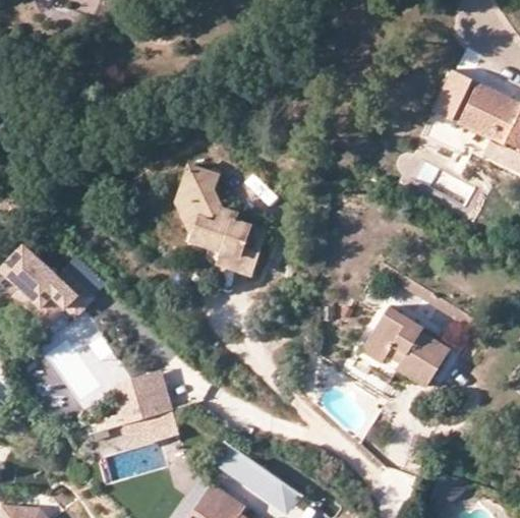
[(519,111),(474,88),(455,123),(504,149),(507,142),(519,149),(519,111)]
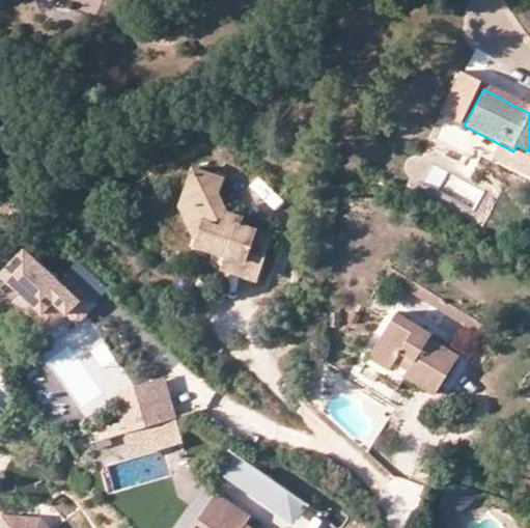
[(529,151),(517,145),(513,151),(510,157),(529,163),(529,151)]
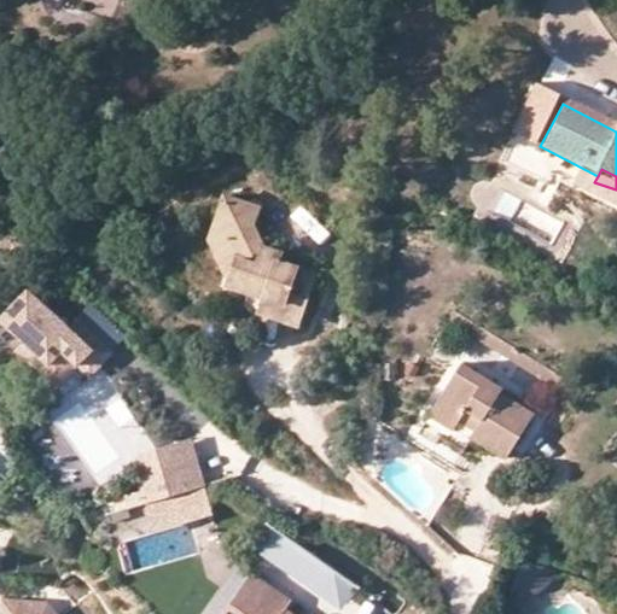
[(271,279),(265,299),(298,311),(318,268),(281,257),(281,251),(266,240),(258,223),(263,210),(226,196),(214,229),(228,233),(239,247),(237,262),(230,279),(256,290),(263,276),(271,279)]
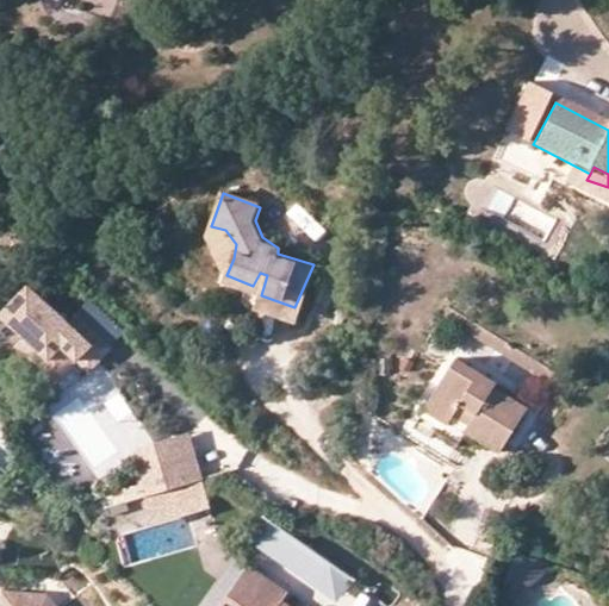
[(225,230),(211,226),(234,258),(236,244),(225,230)]
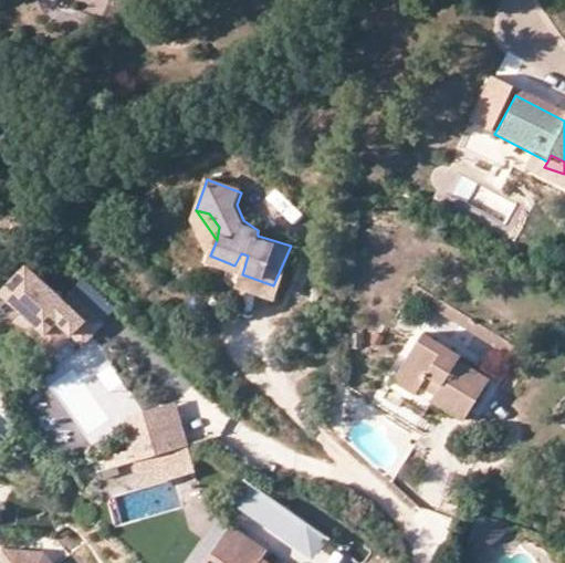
[(0,295),(21,314),(14,322),(38,343),(55,322),(77,342),(82,345),(102,323),(74,300),(69,306),(61,300),(23,266),(10,280),(6,277),(0,283),(0,285),(3,288),(0,291),(0,295)]
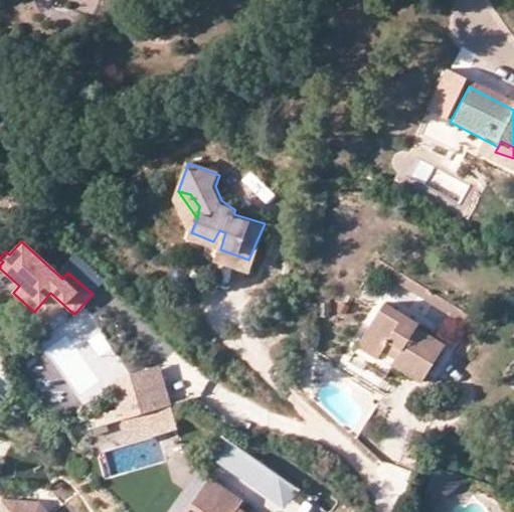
[(248,260),(220,249),(217,261),(243,271),(248,260)]
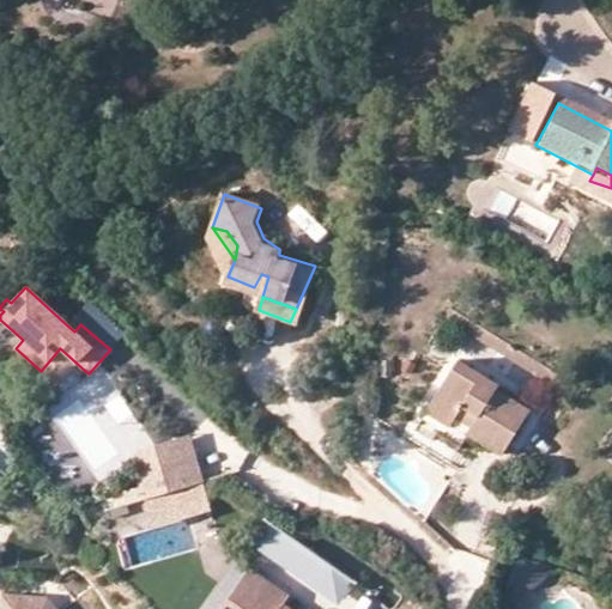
[(74,332),(80,324),(72,317),(66,324),(74,332)]
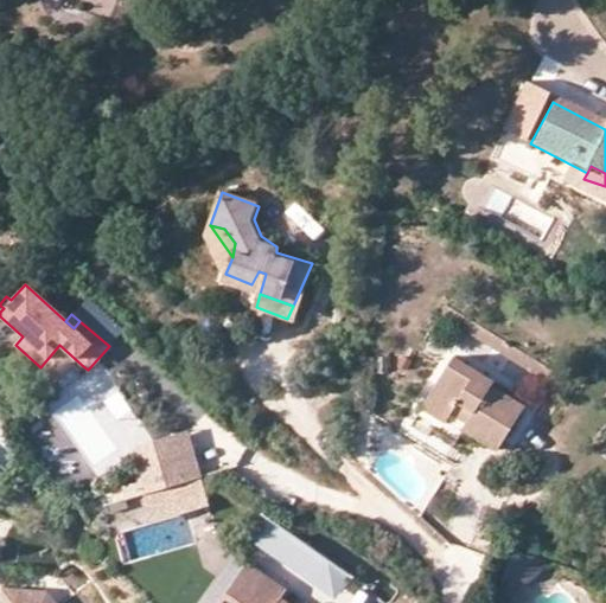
[(59,345),(40,367),(63,389),(83,366),(59,345)]
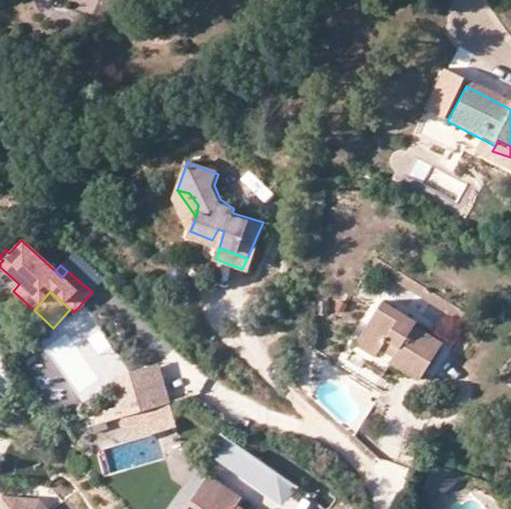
[(389,368),(410,382),(435,345),(414,331),(416,327),(377,301),(352,338),(378,355),(384,346),(397,355),(389,368)]
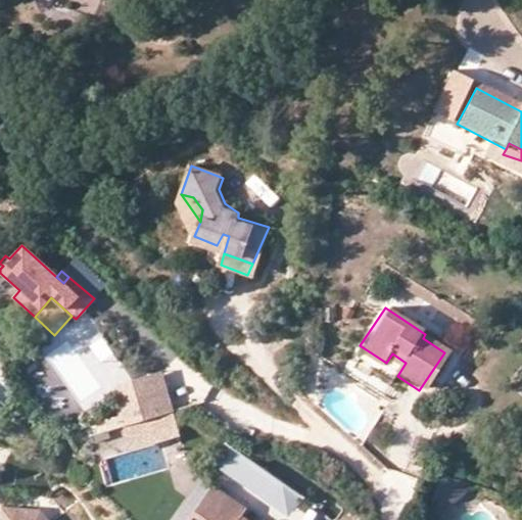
[(115,391),(120,408),(139,403),(137,394),(165,386),(162,373),(119,385),(115,391)]
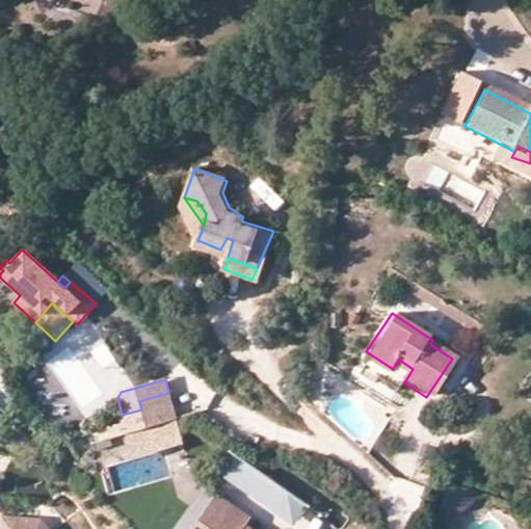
[(124,423),(126,432),(176,419),(168,393),(139,401),(141,410),(122,415),(124,423)]
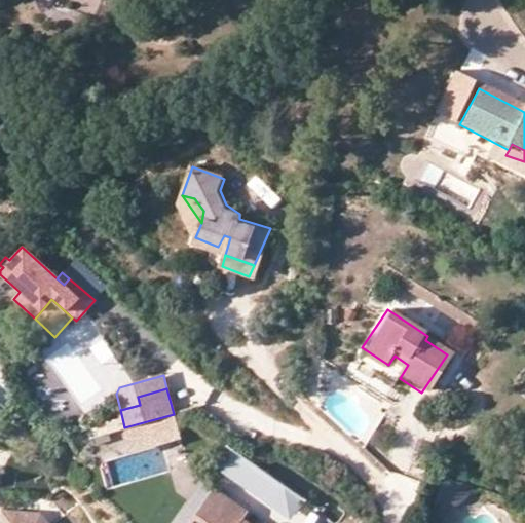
[(179,435),(174,414),(124,427),(130,447),(179,435)]
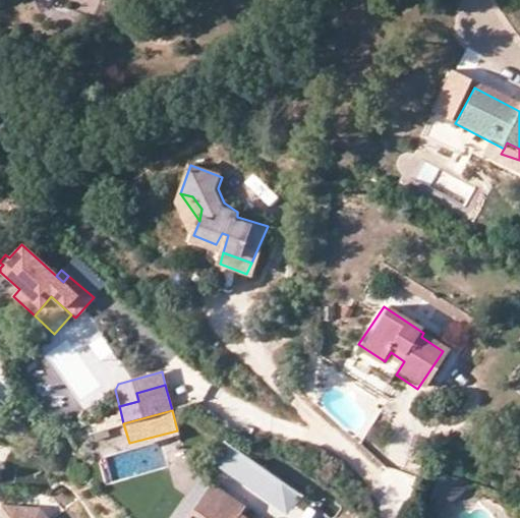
[(109,427),(123,423),(121,414),(107,418),(109,427)]
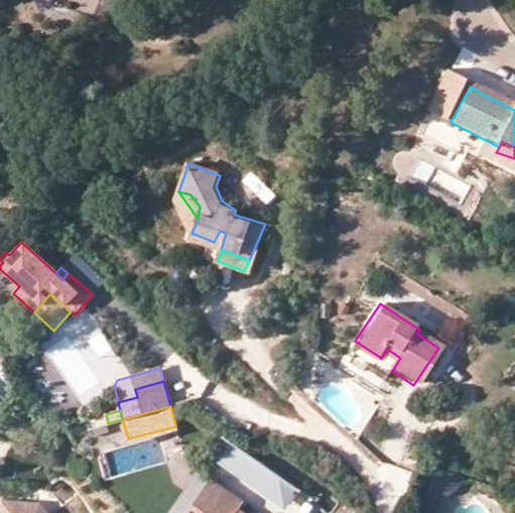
[(224,464),(237,445),(227,438),(214,457),(224,464)]
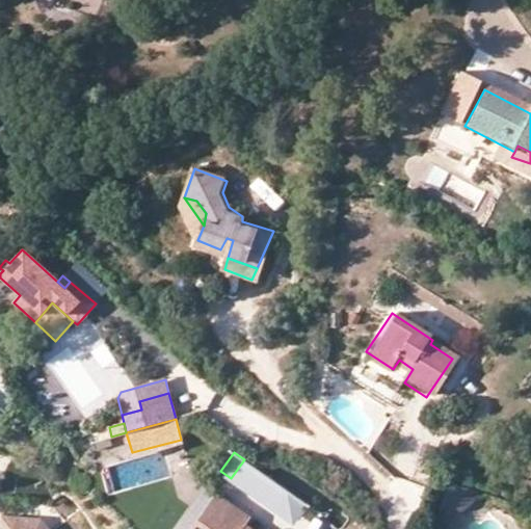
[(244,459),(231,478),(272,508),(286,490),(244,459)]
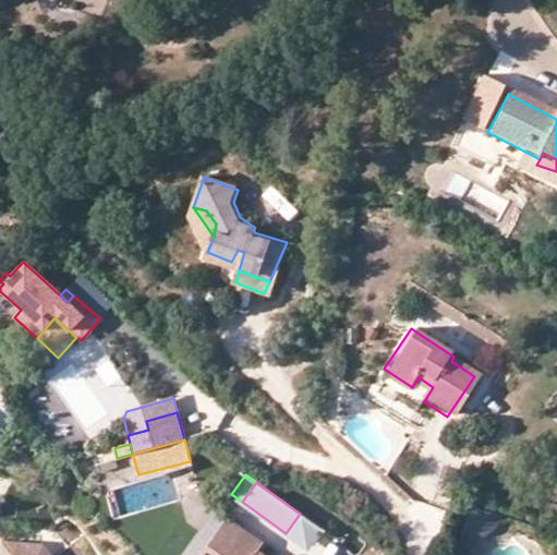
[(499,517),(471,507),(462,538),(472,539),(482,538),(489,533),(496,525),(499,517)]
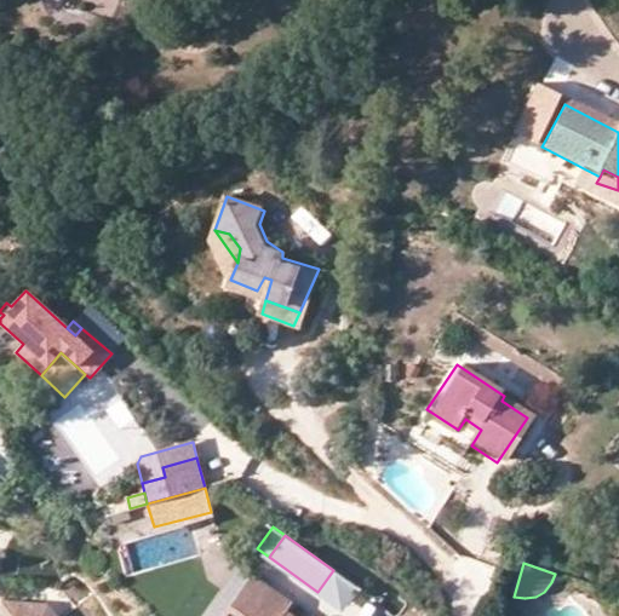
[(362,591),(333,570),(317,592),(347,612),(362,591)]
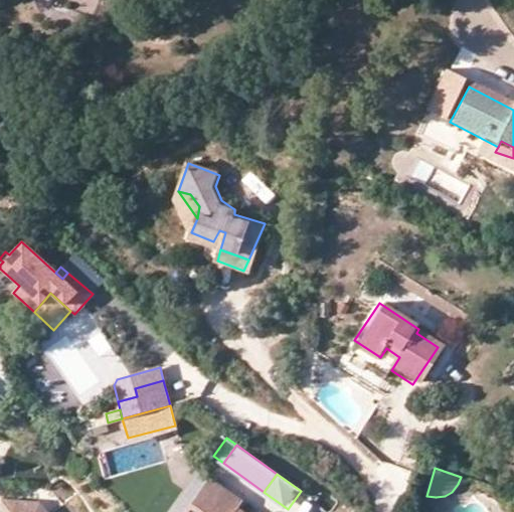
[(240,511),(236,509),(241,500),(208,479),(187,511),(240,511)]
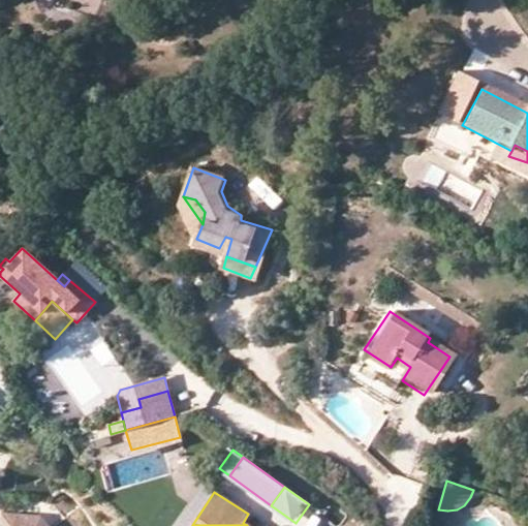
[(47,525),(43,521),(2,516),(0,525),(47,525)]
